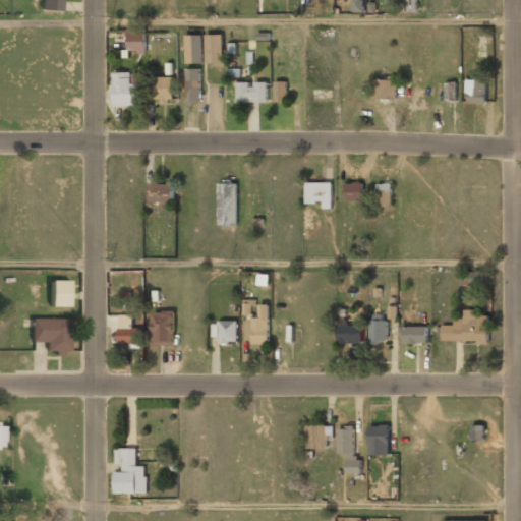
[(42,0),(42,12),(62,12),(62,0),(42,0)]
